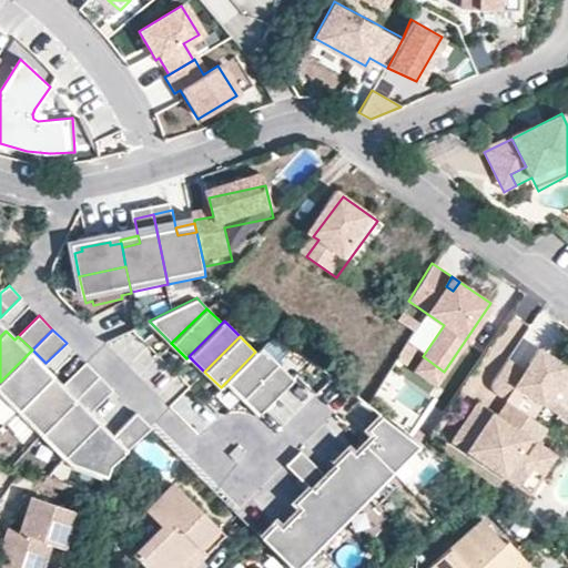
[(242,397),(277,362),(261,346),(255,352),(226,382),(242,397)]
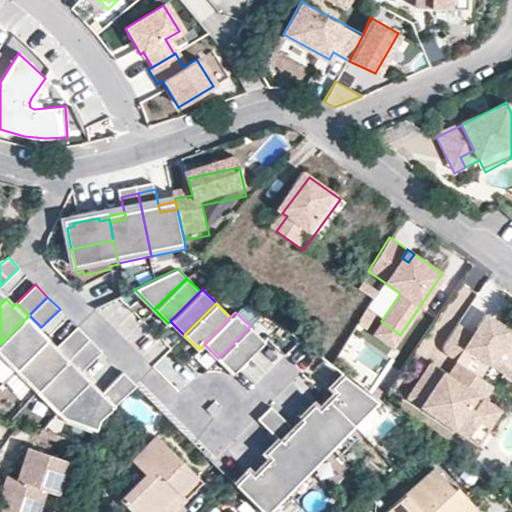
[(511,359),(511,331),(485,313),(476,327),(481,330),(476,337),(471,333),(457,324),(444,344),(443,346),(443,349),(443,351),(444,354),(445,355),(450,358),(455,361),(464,347),(483,361),(487,354),(507,367),(511,359)]
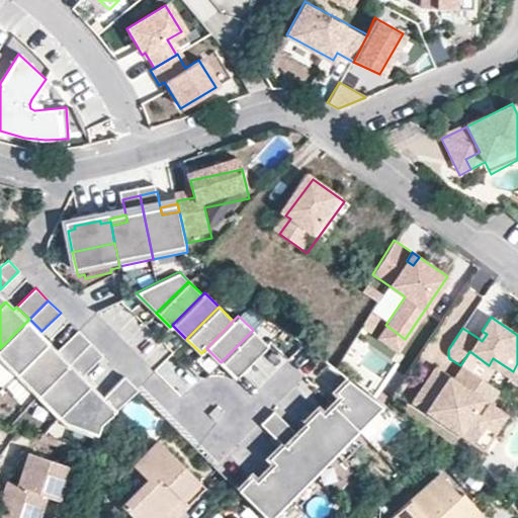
[(41,331),(29,319),(0,348),(0,358),(16,374),(48,343),(38,334),(41,331)]
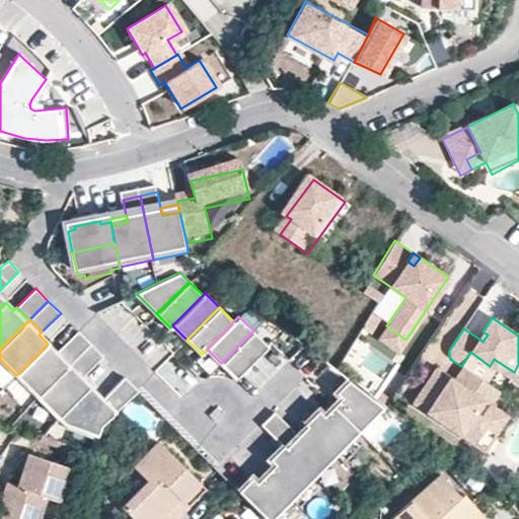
[(405,340),(386,325),(378,339),(397,352),(405,340)]
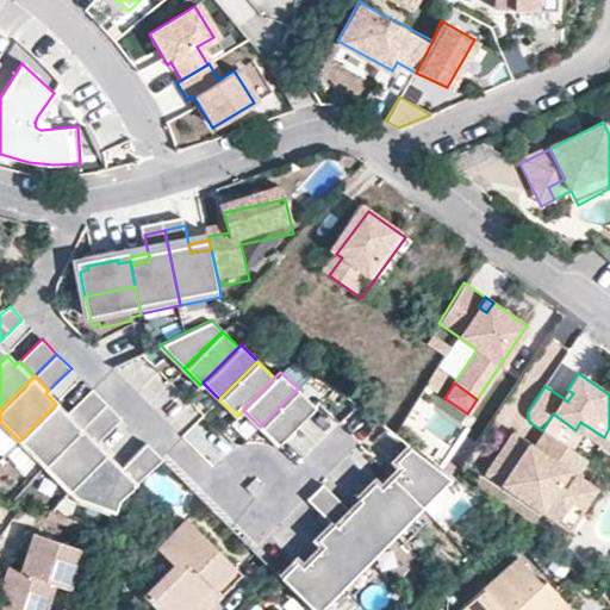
[(85,425),(106,403),(92,388),(70,411),(85,425)]
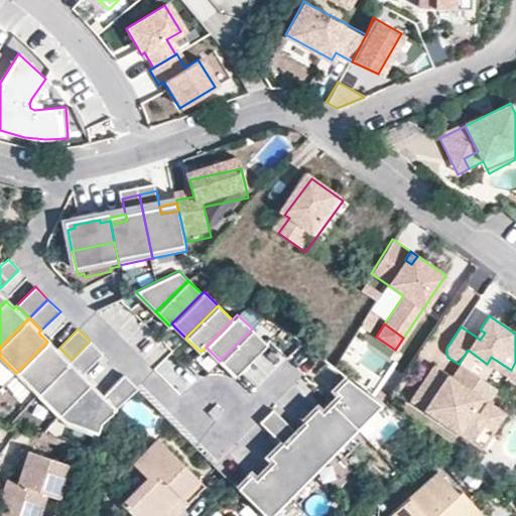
[(234,375),(266,344),(252,329),(220,361),(234,375)]
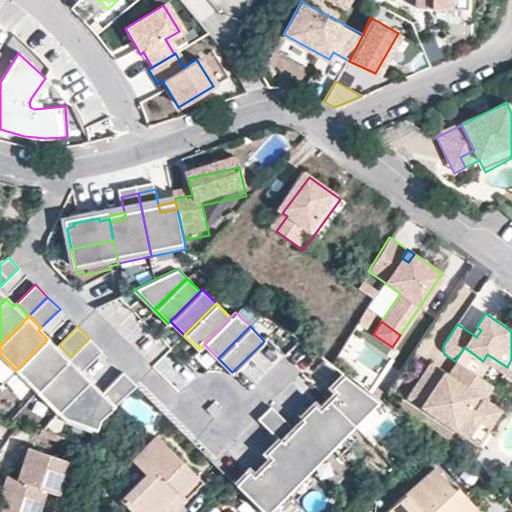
[(481,330),(476,327),(471,333),(476,337),(481,330)]
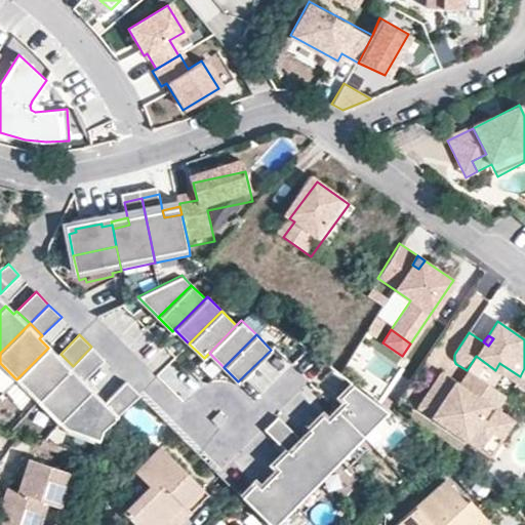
[(85,378),(105,360),(91,347),(73,366),(85,378)]
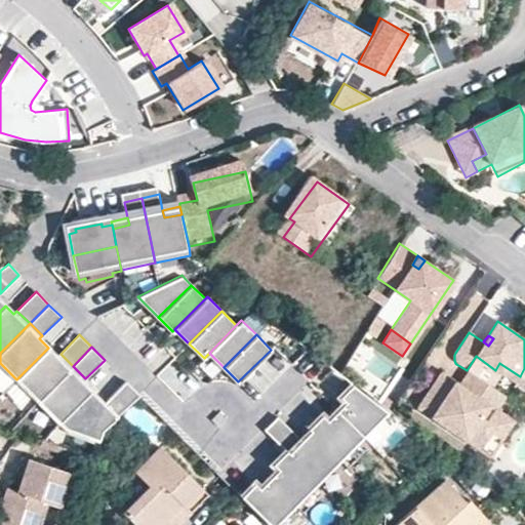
[(48,348),(16,379),(38,401),(73,366),(61,354),(56,357),(48,348)]
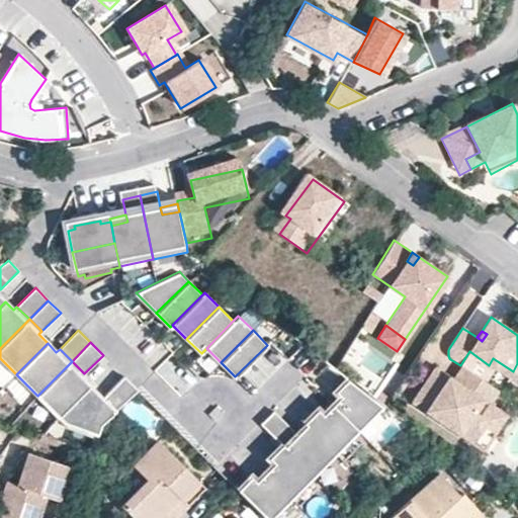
[(513,371),(493,358),(489,365),(509,378),(513,371)]
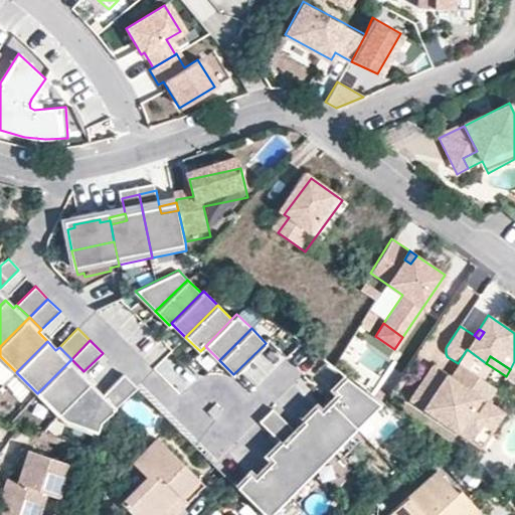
[(0,359),(0,385),(2,388),(16,376),(0,359)]
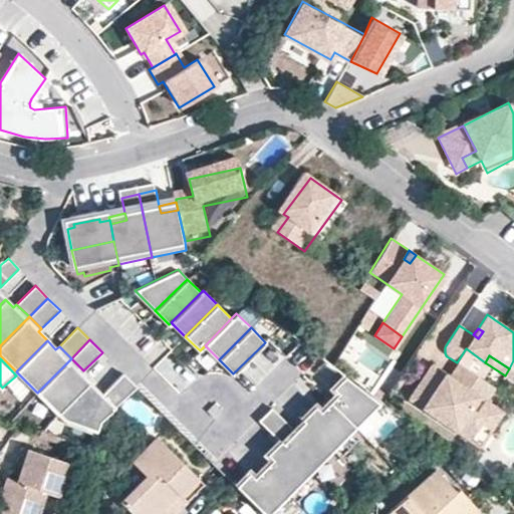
[(83,370),(71,358),(37,393),(57,414),(88,382),(80,374),(83,370)]
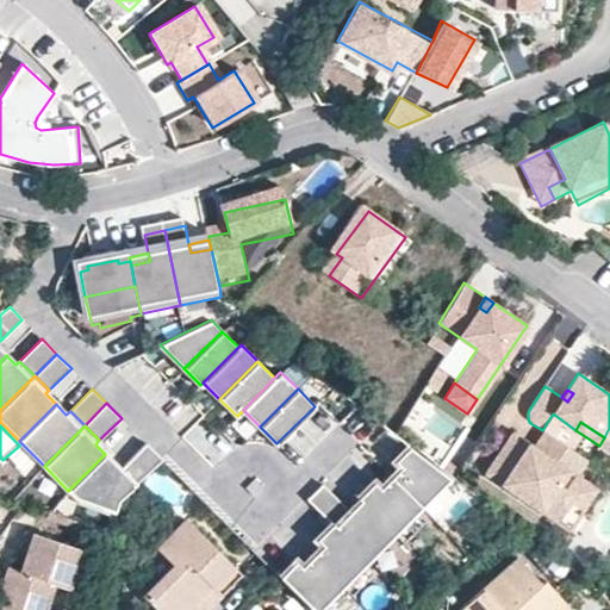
[(533,447),(523,441),(520,446),(515,442),(514,434),(511,433),(485,474),(555,521),(568,502),(572,496),(564,489),(556,484),(566,471),(573,474),(573,475),(585,459),(543,431),(533,447)]
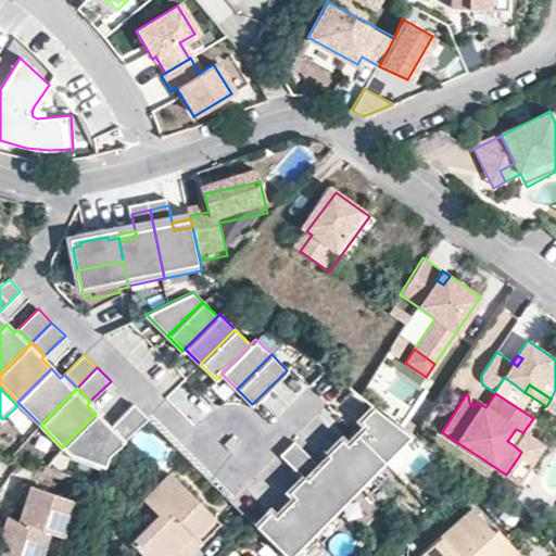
[(477,402),(468,395),(469,403),(474,406),(477,402)]
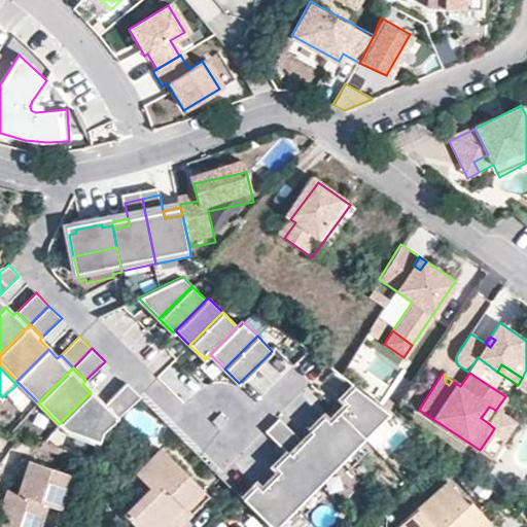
[(140,396),(126,383),(104,405),(91,392),(59,424),(65,429),(99,444),(103,433),(140,396)]
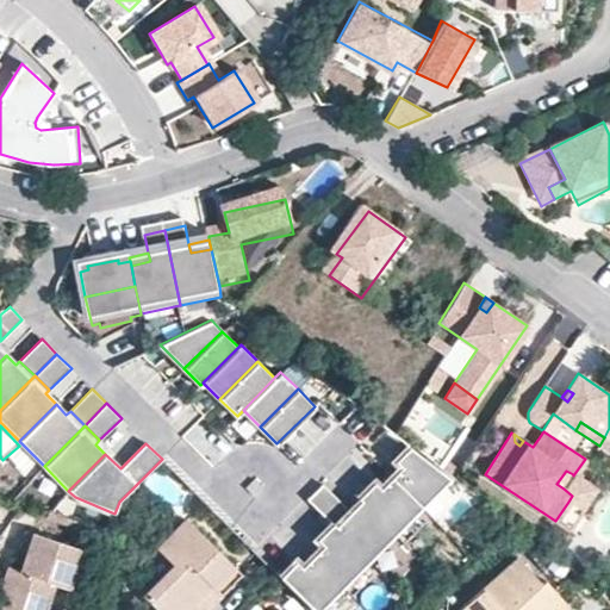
[(399,466),(416,449),(409,444),(393,460),(399,466)]
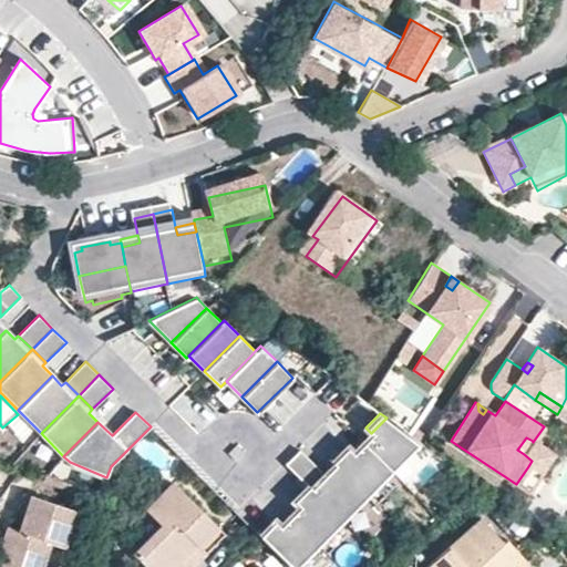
[(418,442),(387,418),(371,433),(363,442),(391,468),(418,442)]
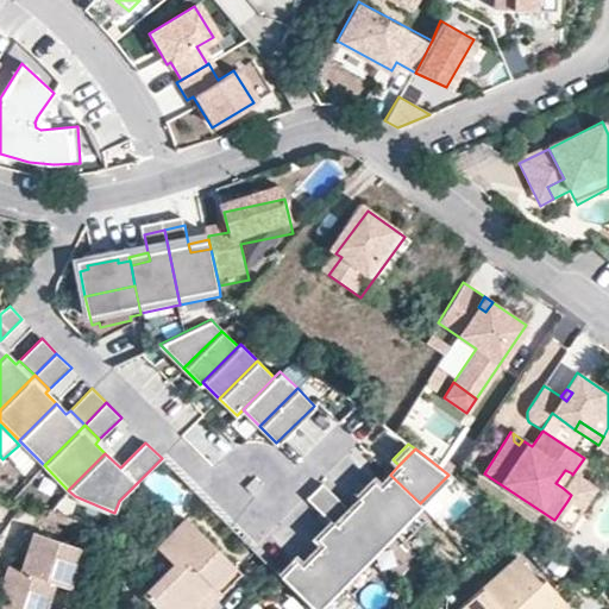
[(572,475),(572,473),(563,488),(571,495),(567,501),(579,508),(592,488),(572,475)]
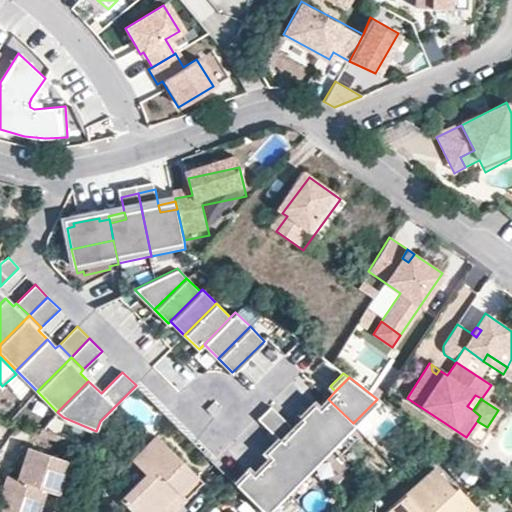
[(330,446),(353,423),(328,399),(317,409),(305,421),(330,446)]
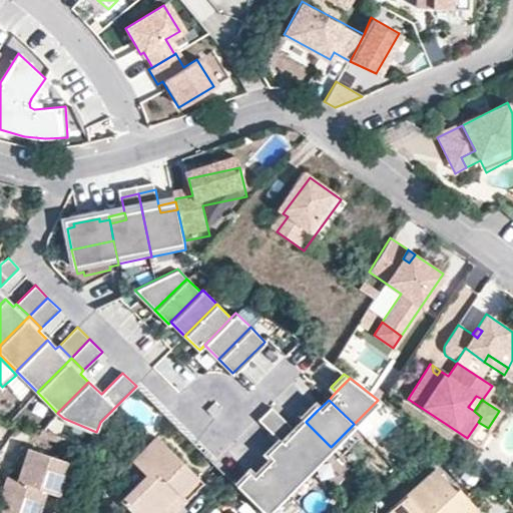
[(303,419),(306,422),(318,410),(313,405),(301,417),(303,419)]
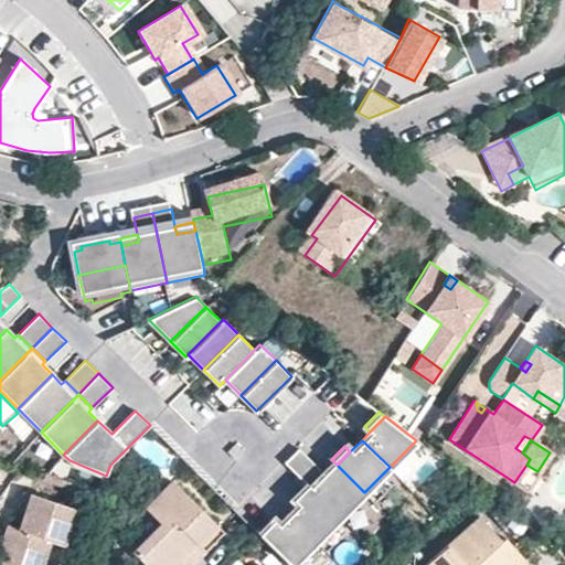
[(337,465),(333,461),(323,471),(299,447),(285,461),(307,483),(313,489),(340,516),(364,492),(337,465)]
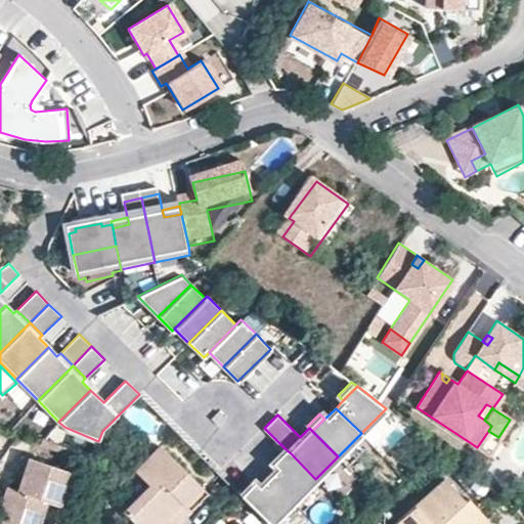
[(61,446),(42,439),(40,444),(60,450),(61,446)]
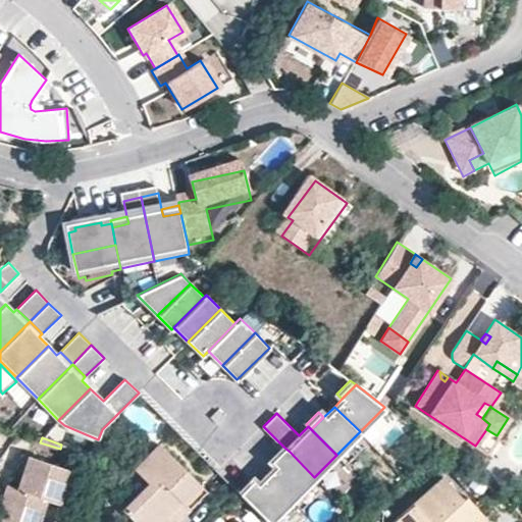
[(201,487),(159,444),(134,469),(149,483),(122,510),(134,521),(172,521),(166,516),(180,501),(185,505),(201,487)]
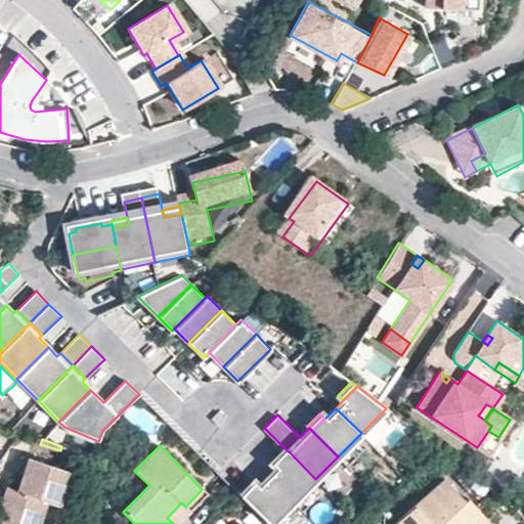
[(61,446),(60,450),(59,452),(80,460),(83,452),(61,446)]
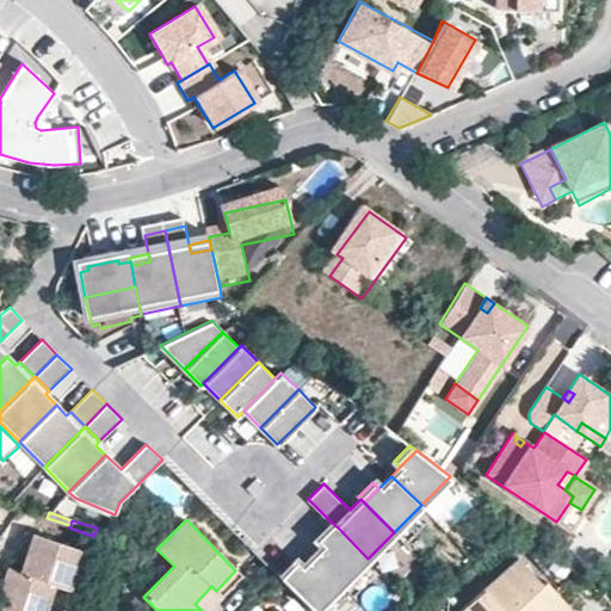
[(323,544),(339,529),(332,523),(318,538),(323,544)]
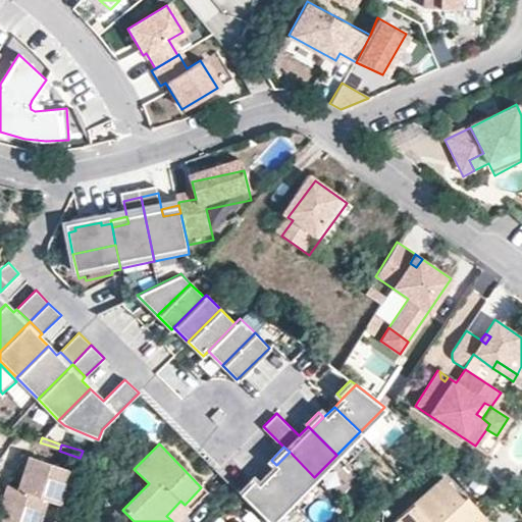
[(271,460),(262,469),(293,500),(314,477),(290,452),(276,465),(271,460)]
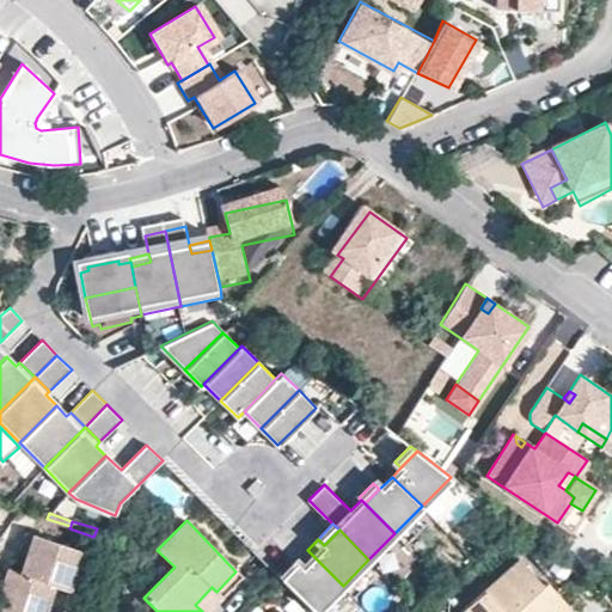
[(80,549),(31,532),(31,534),(25,552),(19,571),(7,567),(0,587),(0,609),(7,611),(44,611),(55,585),(68,589),(80,549)]
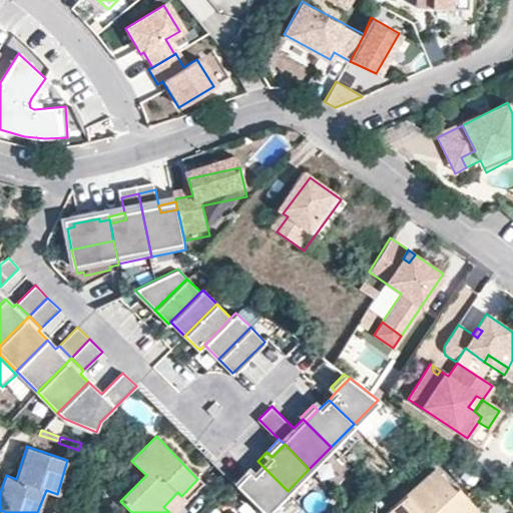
[(26,448),(21,446),(16,461),(21,463),(26,448)]
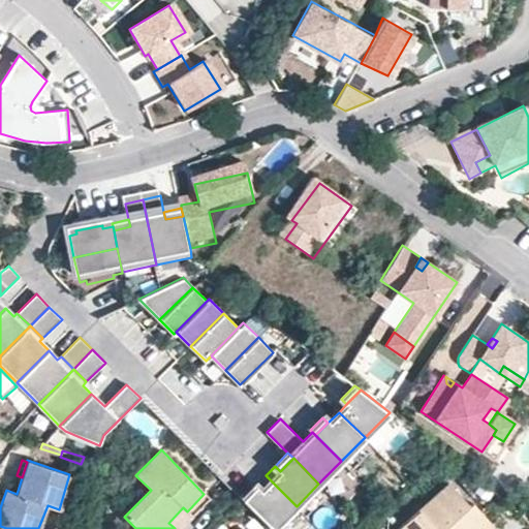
[(247,504),(271,528),(273,528),(297,506),(266,475),(256,485),(261,490),(247,504)]
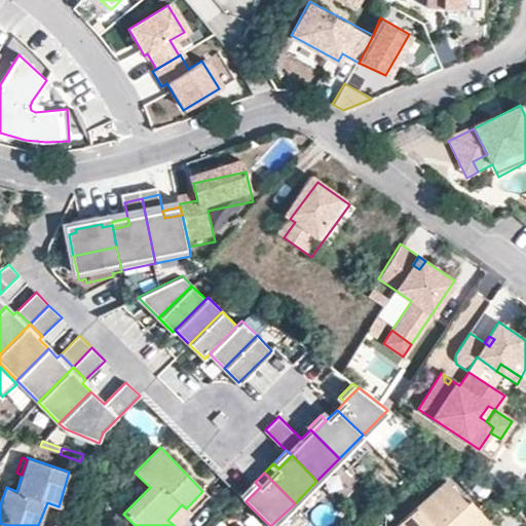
[(466,502),(446,480),(395,525),(486,525),(491,522),(470,499),(466,502)]
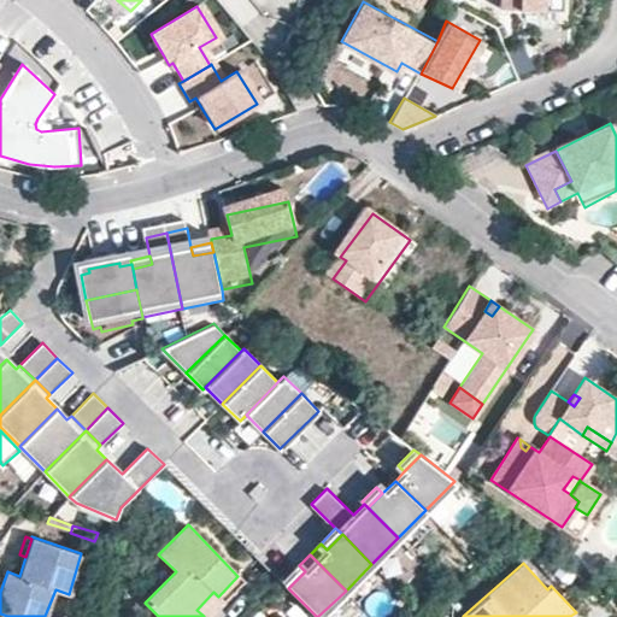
[(305,571),(299,565),(281,582),(288,588),(305,571)]
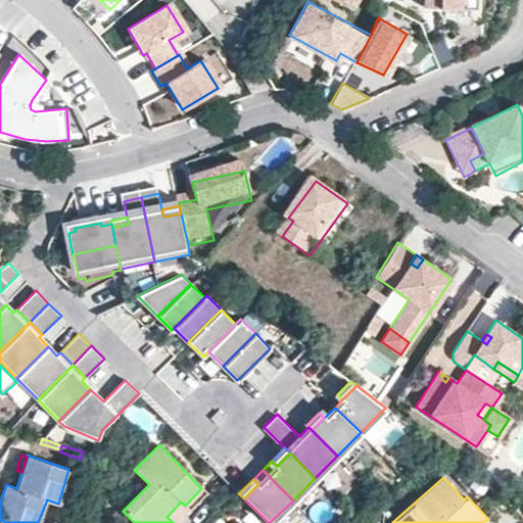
[(177,522),(206,492),(201,488),(185,506),(181,502),(167,517),(173,522),(177,522)]
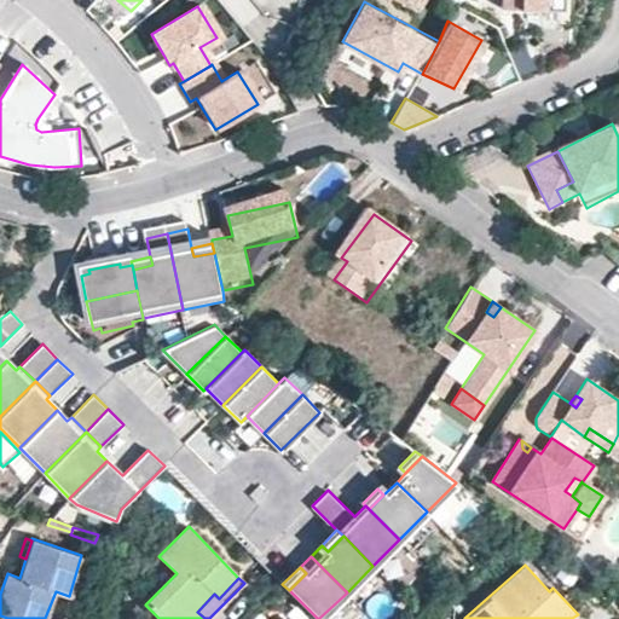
[(618,597),(614,593),(607,600),(618,612),(618,597)]
